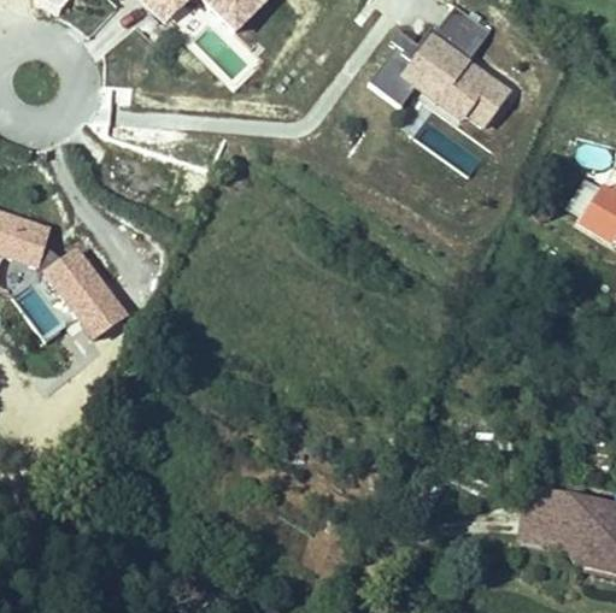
[(148,0),(168,17),(183,0),(204,0),(233,28),(260,0),(148,0)]
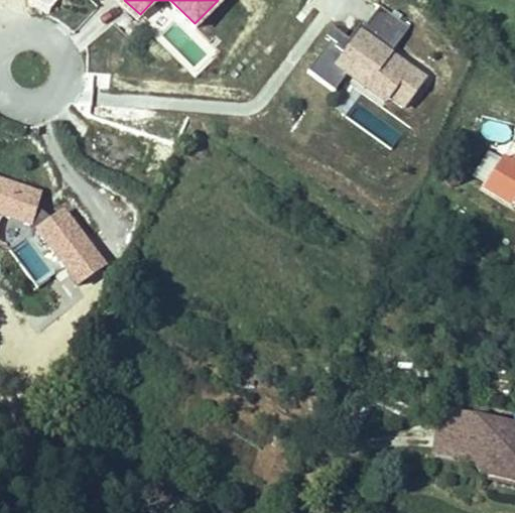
[(329,41),(306,72),(334,91),(345,76),(385,105),(390,98),(404,108),(427,75),(391,49),(409,24),(381,4),(369,22),(362,17),(349,37),(334,26),(325,38),(329,41)]
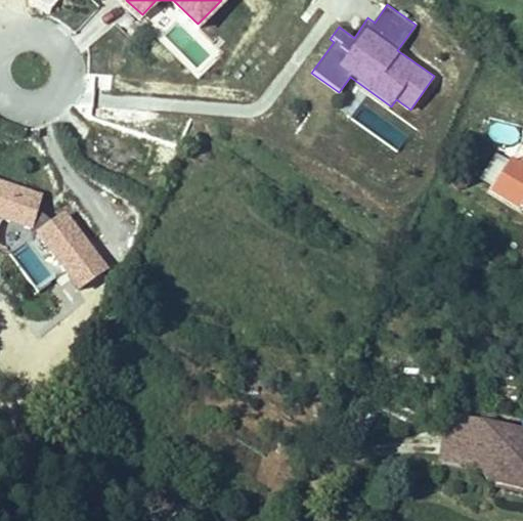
[(522,163),(512,157),(490,190),(520,209),(522,204),(522,163)]
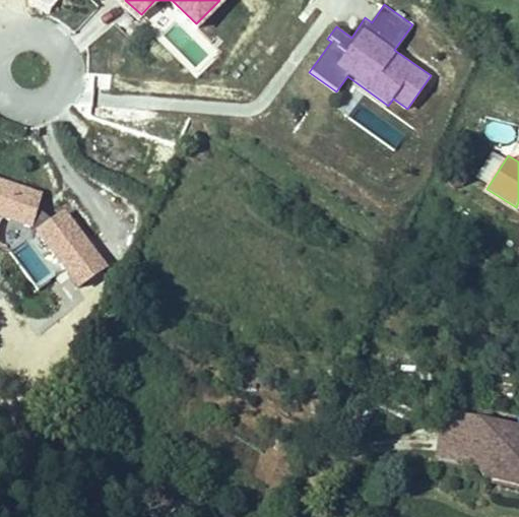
[(0,178),(0,221),(37,234),(79,289),(110,266),(65,208),(52,218),(39,208),(44,193),(0,178)]
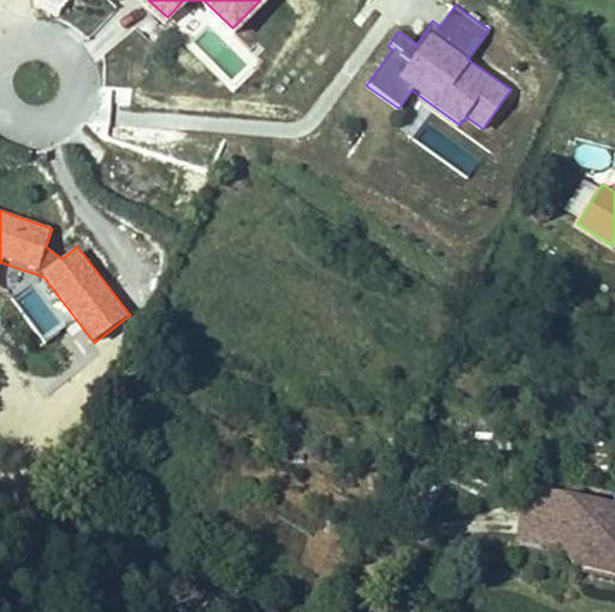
[(524,536),(540,541),(551,494),(533,489),(524,536)]
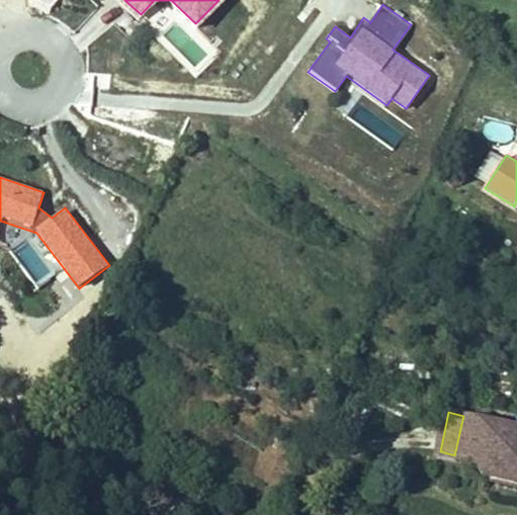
[(516,427),(463,416),(454,455),(488,462),(485,478),(483,485),(489,486),(491,479),(516,485),(516,427)]
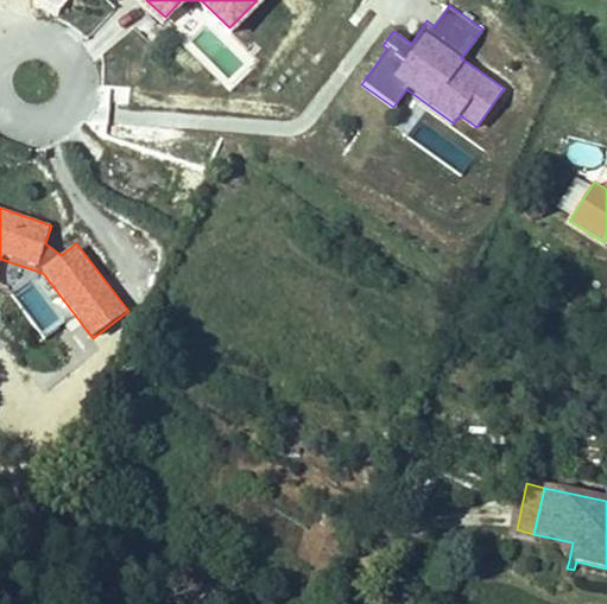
All buildings are outlined.
